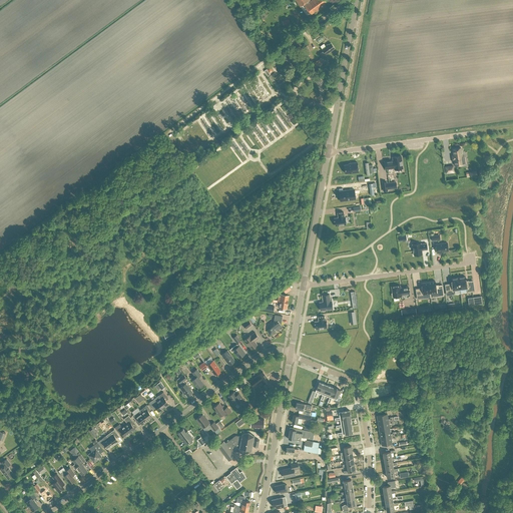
[(295,0),(301,7),(304,5),(311,15),(323,7),(322,5),(326,3),(324,0),(312,0),(309,2),(308,1),(310,0),(295,0)]
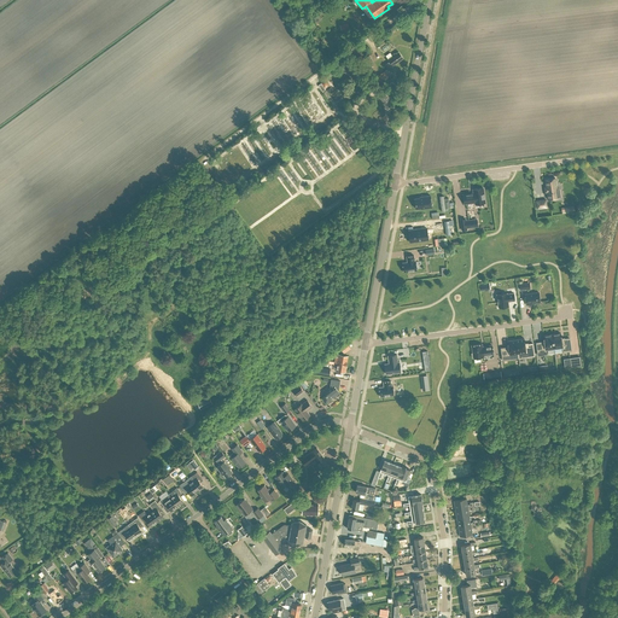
[(388,69),(403,58),(398,52),(396,53),(395,53),(392,54),(392,56),(388,59),(390,60),(384,64),(388,69)]
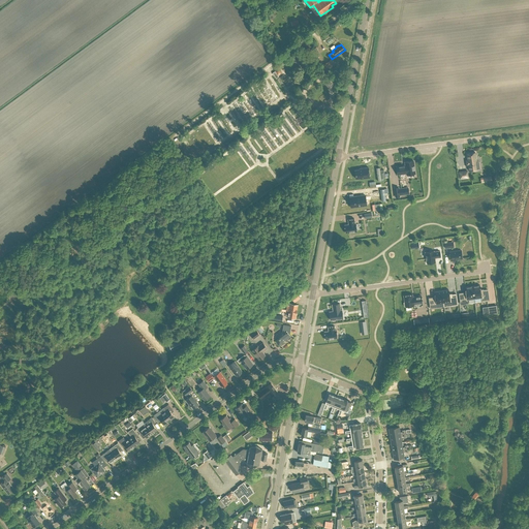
[(332,65),(329,60),(322,65),(324,69),(332,65)]
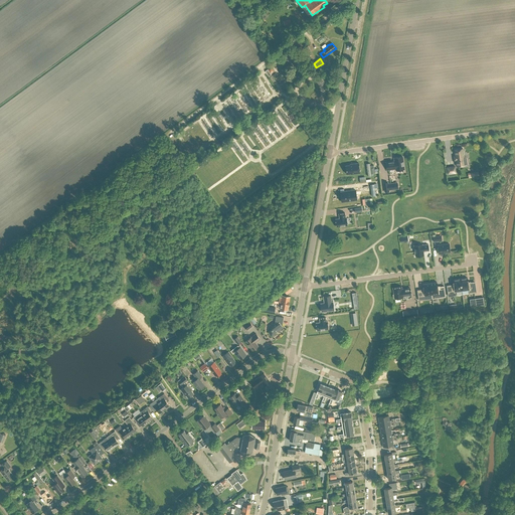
[(463,148),(455,150),(457,166),(465,165),(463,148)]
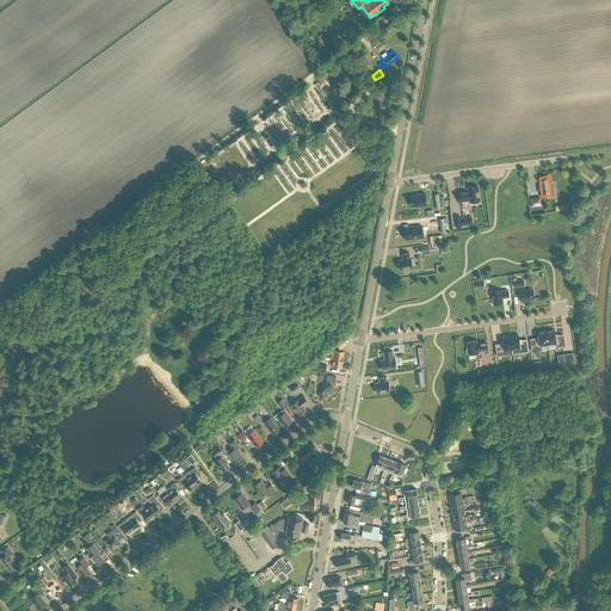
[(457,192),(458,202),(469,199),(470,202),(480,201),(477,186),(468,187),(468,192),(466,192),(466,191),(457,192)]
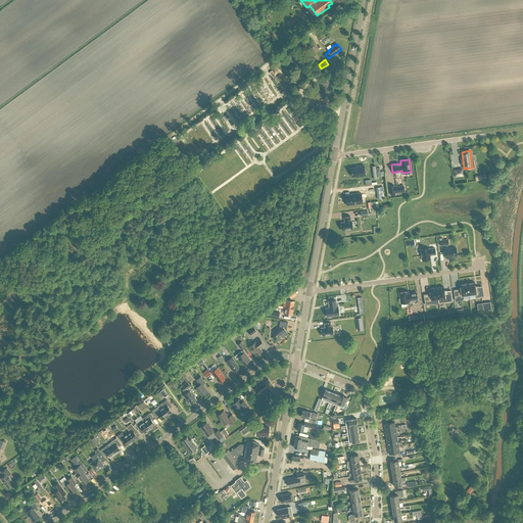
[(350,168),(351,177),(357,176),(357,177),(366,176),(364,165),(355,167),(355,168),(350,168)]
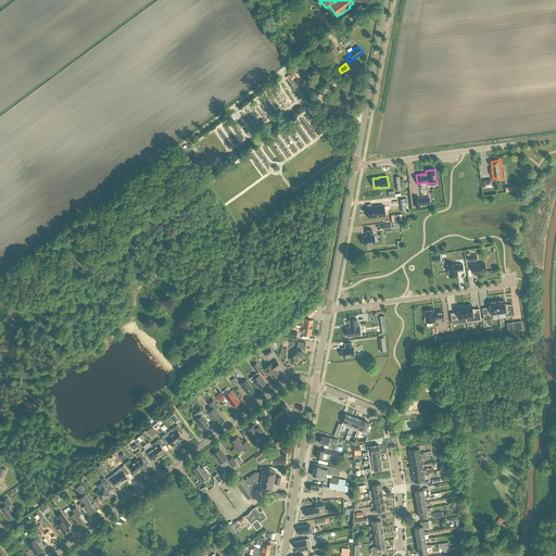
[(401,176),(395,176),(397,190),(402,189),(402,187),(406,187),(406,181),(402,182),(401,176)]
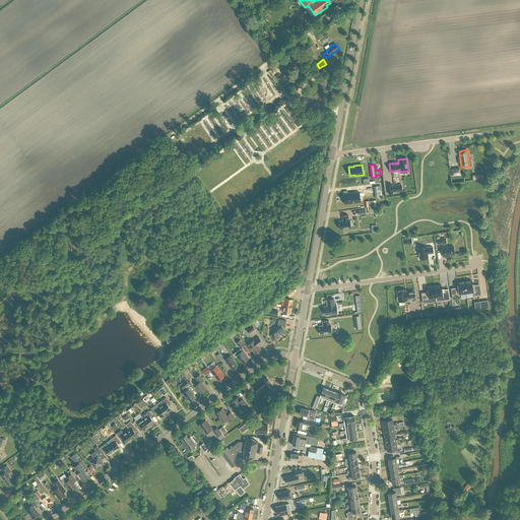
[(402,190),(401,184),(392,186),(391,184),(387,185),(389,193),(393,193),(393,191),(402,190)]
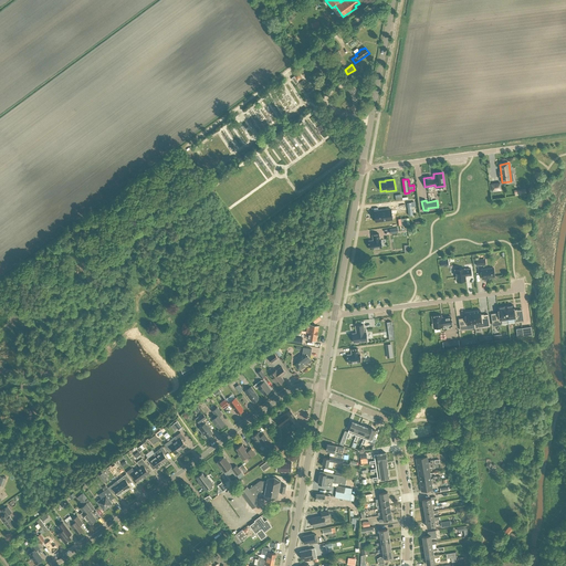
[(371,211),(374,222),(390,220),(388,209),(371,211)]
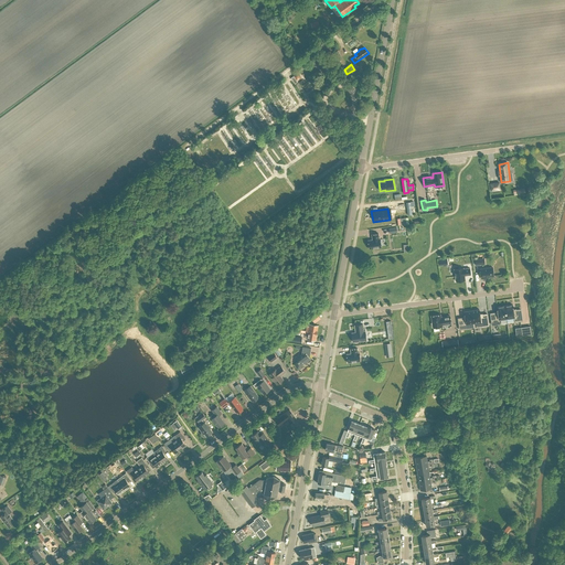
[(381,247),(380,238),(379,238),(379,233),(372,234),(372,240),(368,241),(369,248),(381,247)]
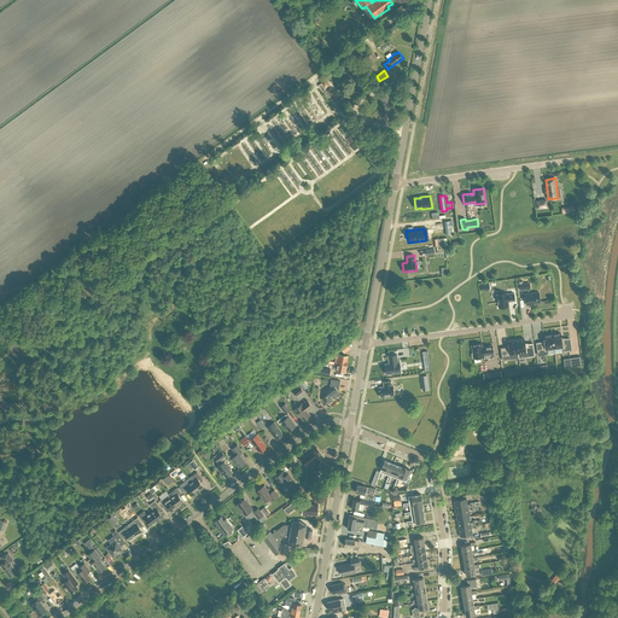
[(538,292),(525,295),(526,304),(531,304),(531,303),(540,302),(538,292)]
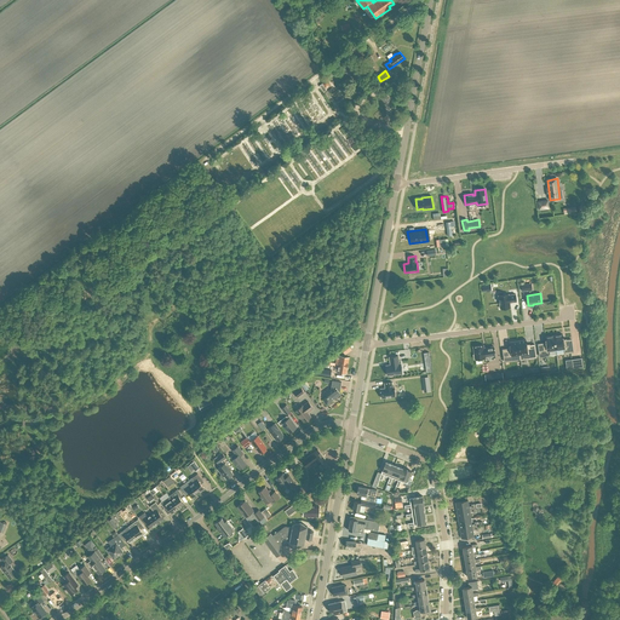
[(516,302),(515,294),(509,294),(498,296),(500,309),(510,306),(510,302),(516,302)]
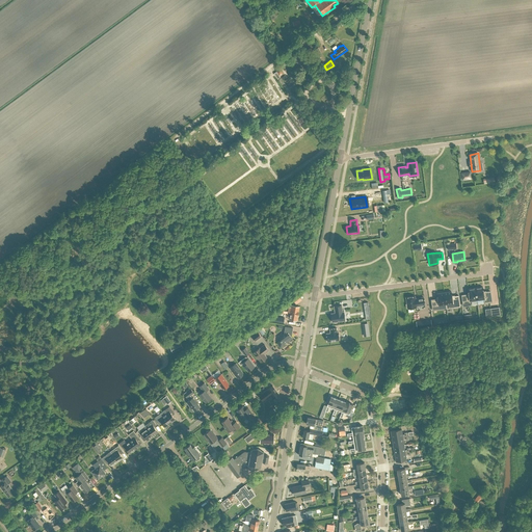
[(482,287),(475,288),(477,299),(477,303),(484,302),(491,301),(490,291),(485,291),(485,292),(483,292),(482,287)]
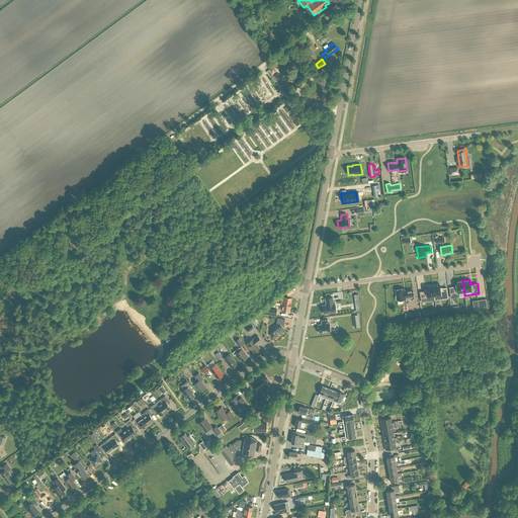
[(464,291),(462,280),(455,281),(456,286),(454,287),(454,286),(449,287),(451,297),(458,296),(457,292),(464,291)]
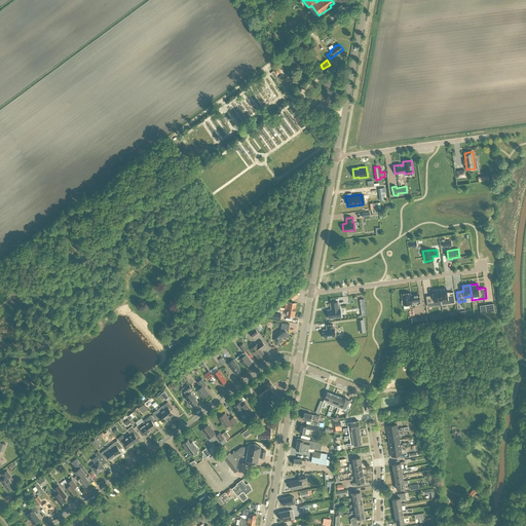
[(455,303),(453,292),(449,293),(447,294),(447,292),(446,288),(439,289),(441,300),(447,300),(448,304),(455,303)]
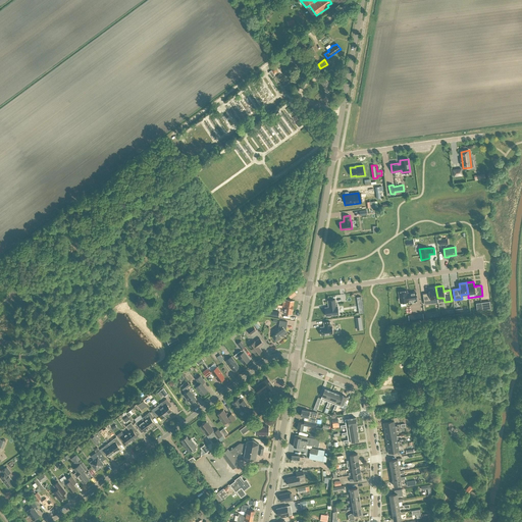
[(424,304),(431,303),(431,299),(437,298),(435,286),(428,288),(429,294),(427,294),(427,293),(423,294),(424,304)]
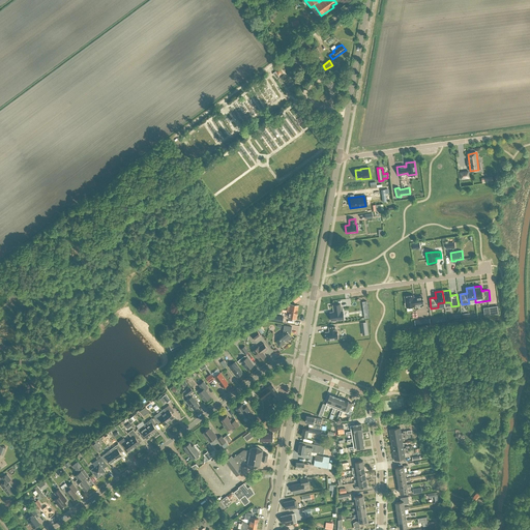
[(295,303),(301,298),(297,294),(292,298),(295,303)]
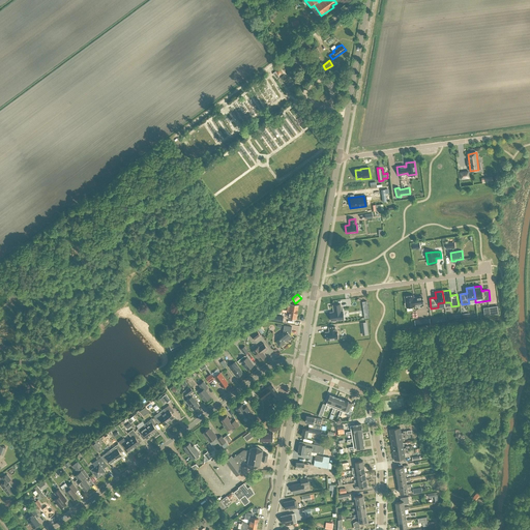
[(423,303),(422,296),(413,297),(413,295),(405,296),(406,302),(405,303),(405,306),(406,306),(406,307),(407,307),(407,311),(412,311),(412,306),(415,306),(414,304),(423,303)]
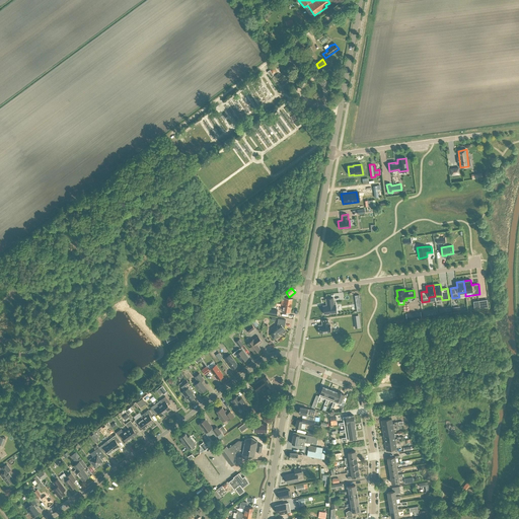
[(282,299),(281,304),(291,305),(292,299),(284,297),(284,299),(282,299)]
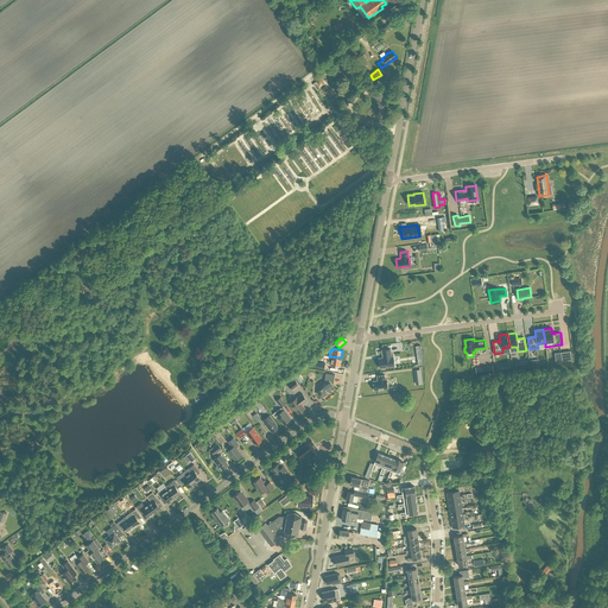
[(386,367),(394,366),(393,356),(391,356),(391,348),(381,349),(382,358),(379,358),(380,368),(382,368),(386,368),(386,367)]
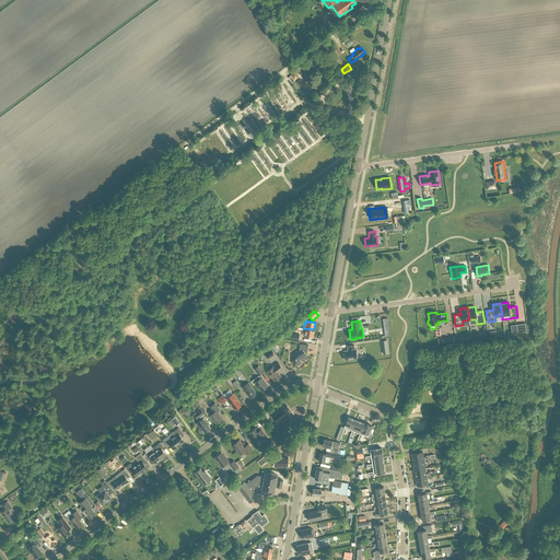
[(517,333),(526,331),(525,323),(516,324),(517,333)]
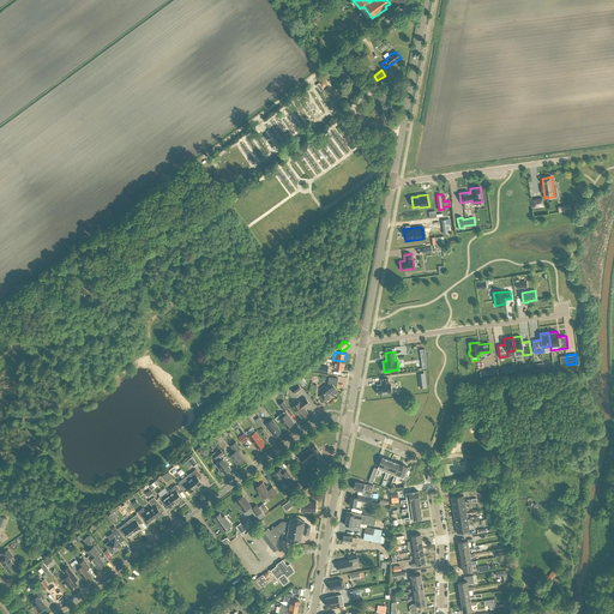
[(343,369),(344,361),(332,360),(331,365),(333,366),(333,368),(343,369)]
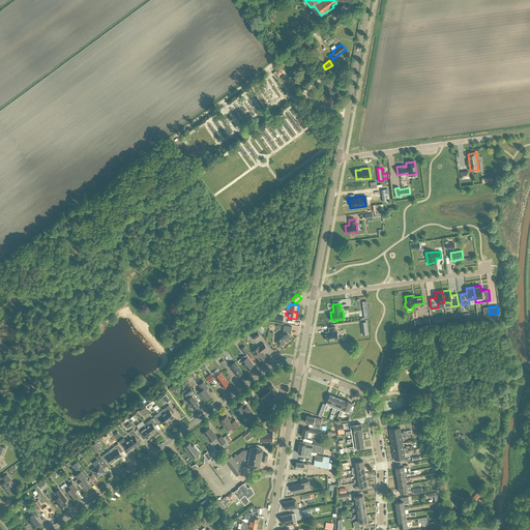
[(291,330),(292,326),(284,325),(283,332),(277,336),(280,339),(275,342),(280,346),(292,336),(288,332),(291,330)]
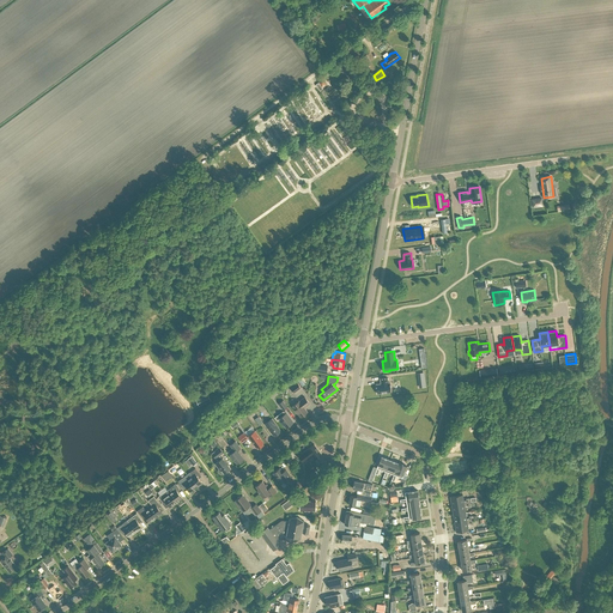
[(377,394),(390,392),(389,382),(388,382),(387,377),(380,378),(381,383),(376,384),(377,394)]
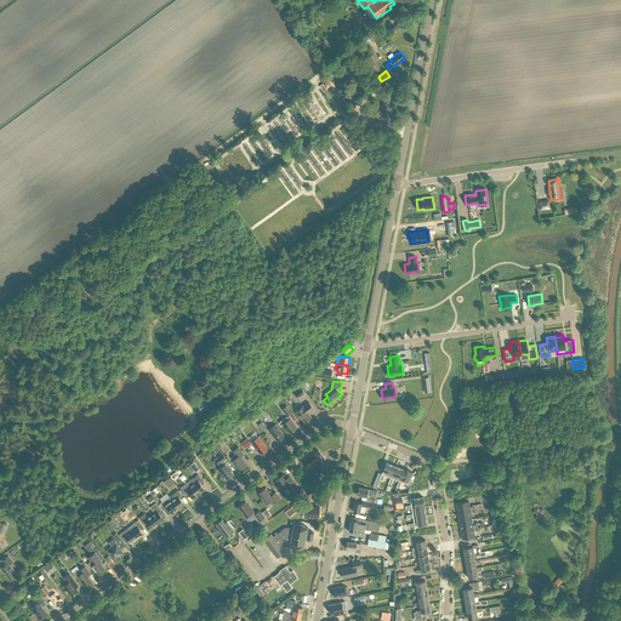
[(294,393),(298,398),(306,393),(301,387),(294,393)]
